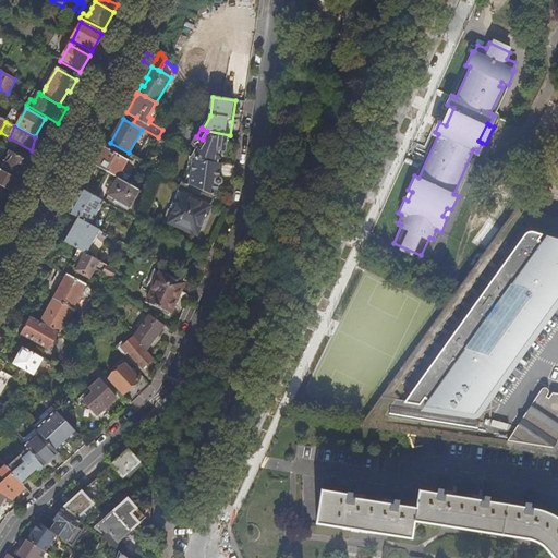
[(228,153),(230,135),(207,131),(203,140),(196,136),(192,145),(198,148),(193,157),(197,158),(220,162),(220,160),(223,159),(221,157),(228,153)]
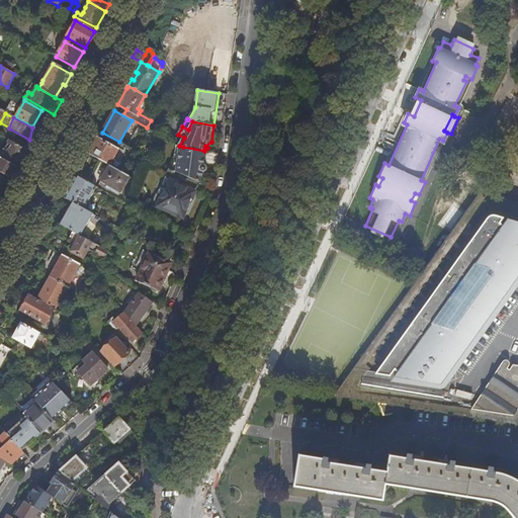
[(162,137),(166,131),(158,126),(154,133),(159,135),(162,137)]
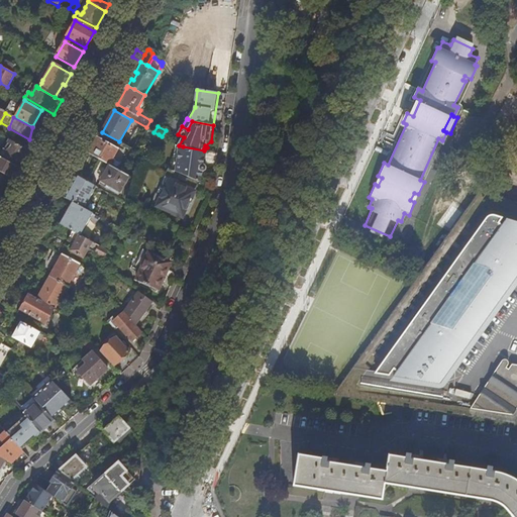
[(98,138),(89,154),(109,166),(118,149),(98,138)]
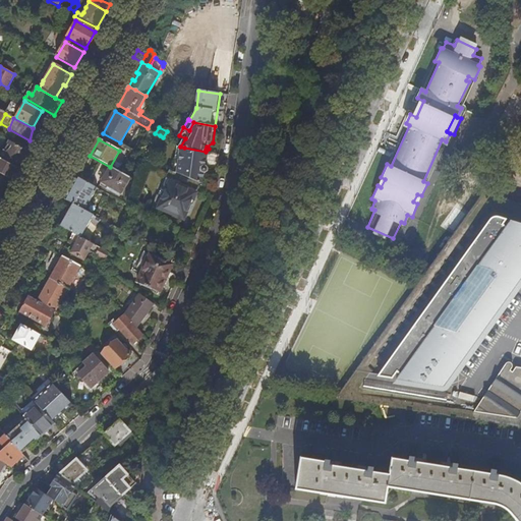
[(23,158),(27,152),(9,141),(6,149),(0,145),(0,157),(10,163),(17,167),(22,158),(23,158)]
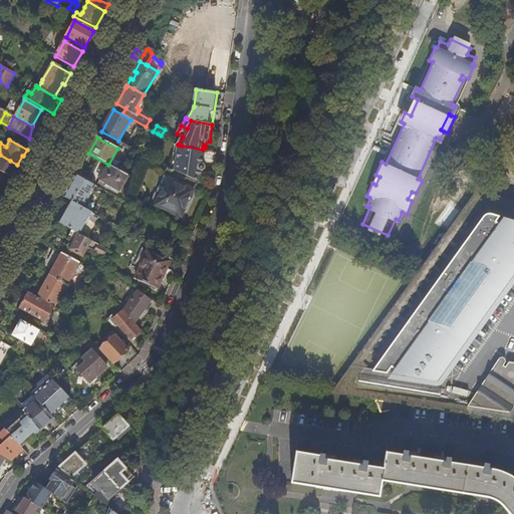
[(386,151),(372,145),(370,149),(383,154),(386,151)]
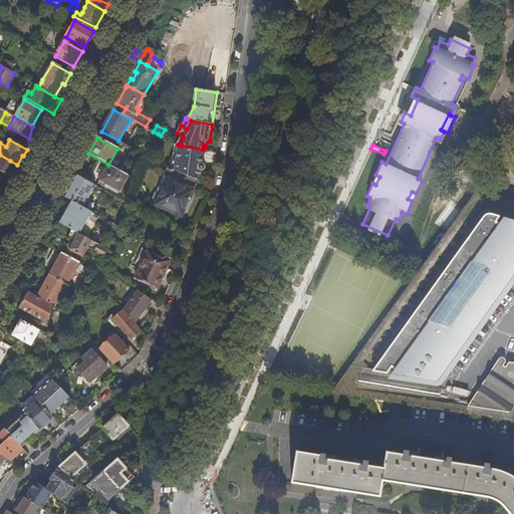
[(204,164),(206,151),(203,150),(182,146),(178,157),(183,159),(180,167),(177,171),(202,181),(203,171),(204,171),(207,169),(207,166),(205,164),(204,164)]
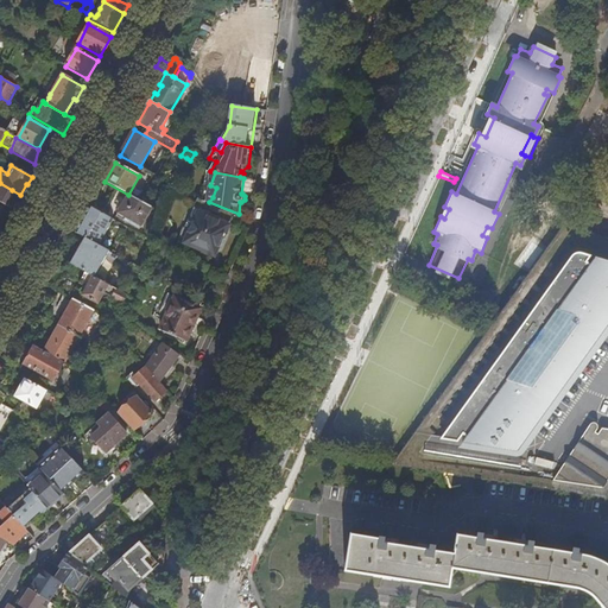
[(0,187),(19,197),(20,195),(12,190),(0,183),(0,187)]
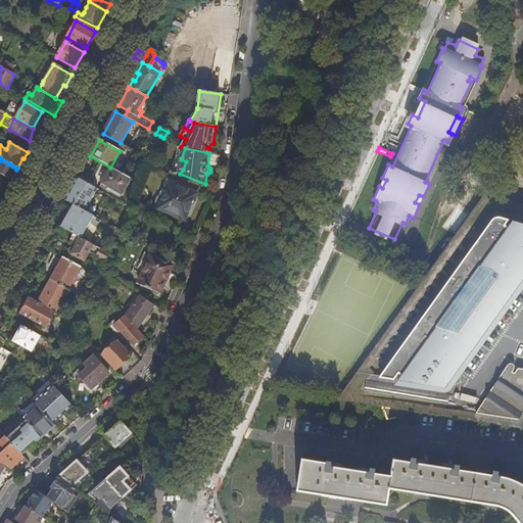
[(0,175),(10,181),(16,170),(0,160),(0,175)]
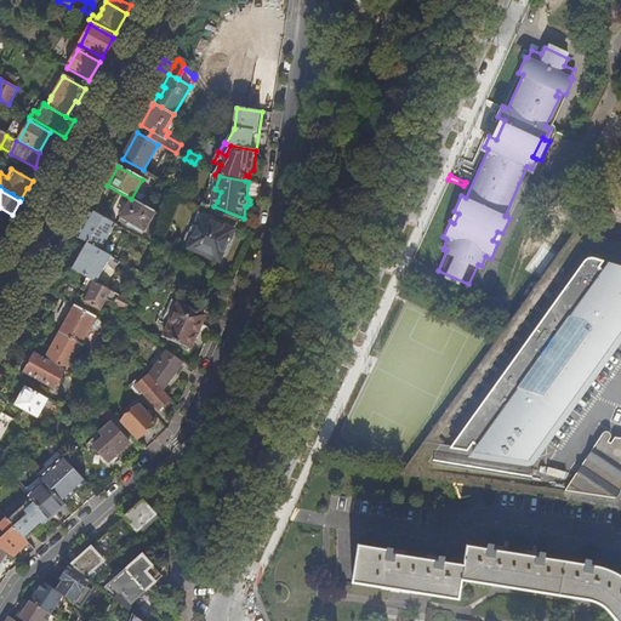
[(87,197),(81,206),(92,211),(97,214),(102,205),(87,197)]
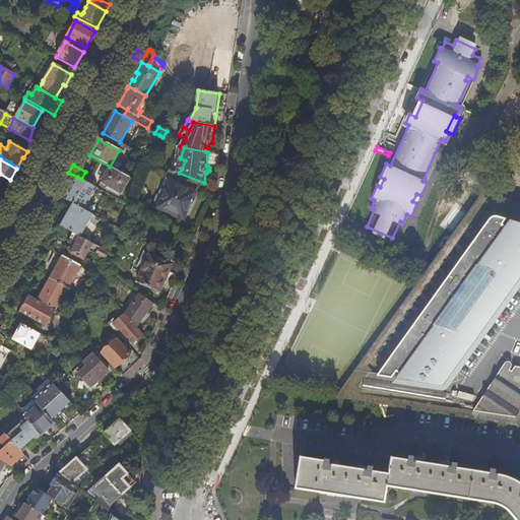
[(130,178),(111,167),(101,186),(120,196),(130,178)]
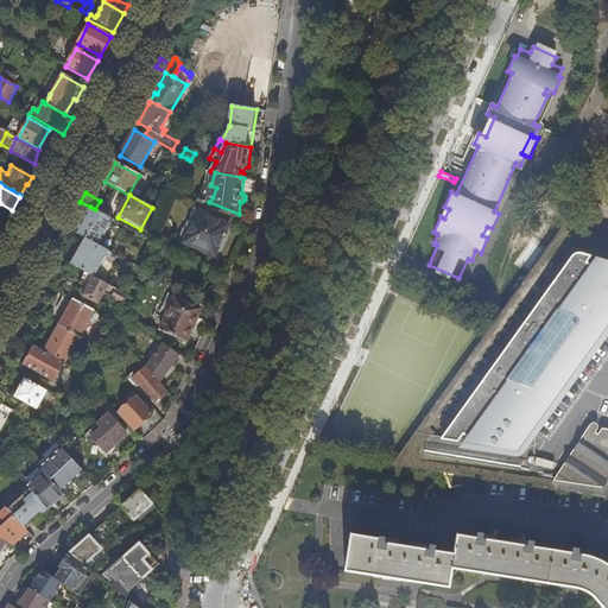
[(236,228),(241,215),(239,214),(209,202),(201,198),(187,229),(184,228),(179,240),(216,257),(223,240),(225,240),(232,227),(236,228)]
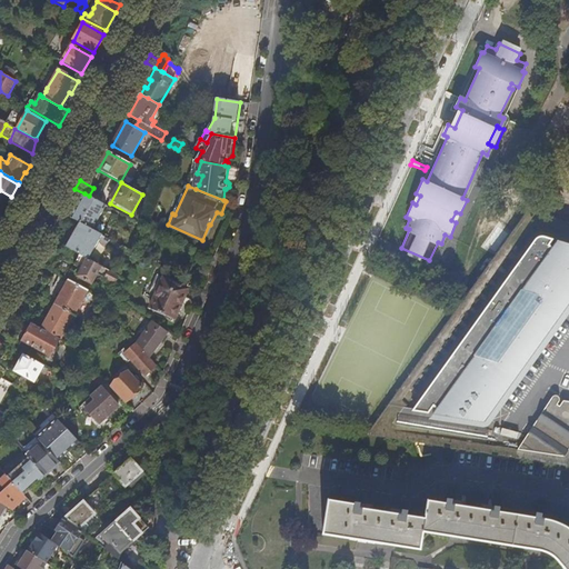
[(71,218),(75,220),(81,223),(93,230),(107,206),(89,196),(85,193),(71,218)]
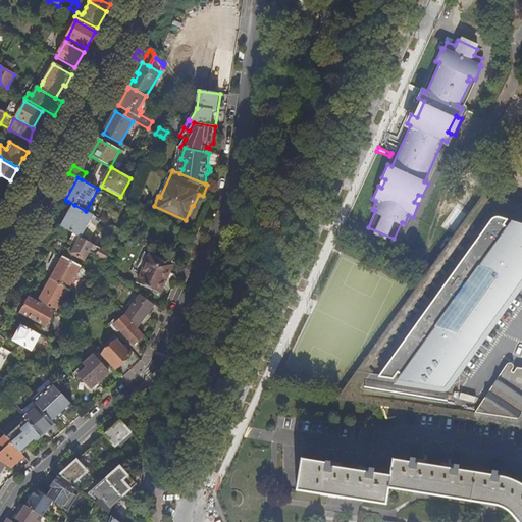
[(56,196),(52,203),(63,210),(68,202),(65,200),(56,196)]
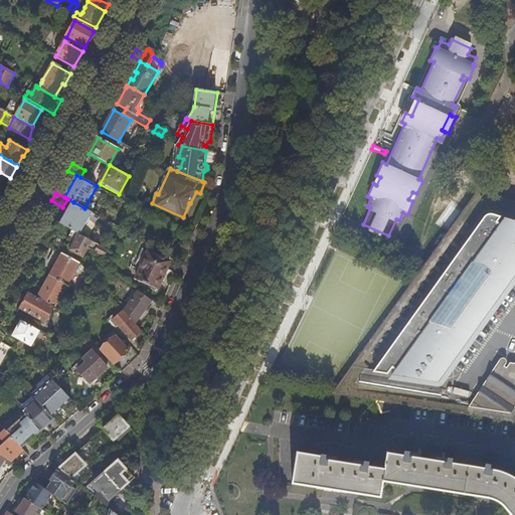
[(73,202),(61,224),(77,233),(80,234),(93,213),(84,208),(73,202)]
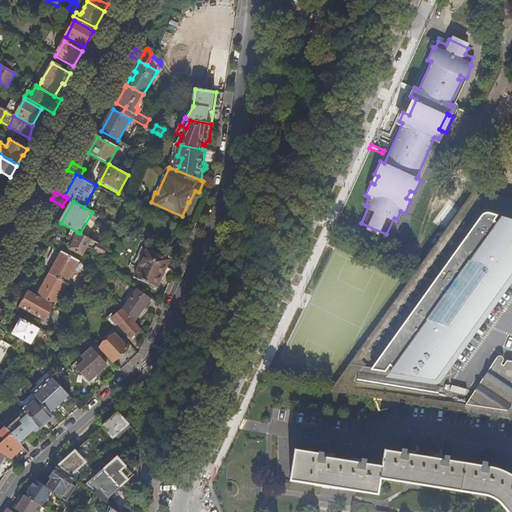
[(511,215),(486,207),(368,366),(441,380),(511,280),(511,215)]
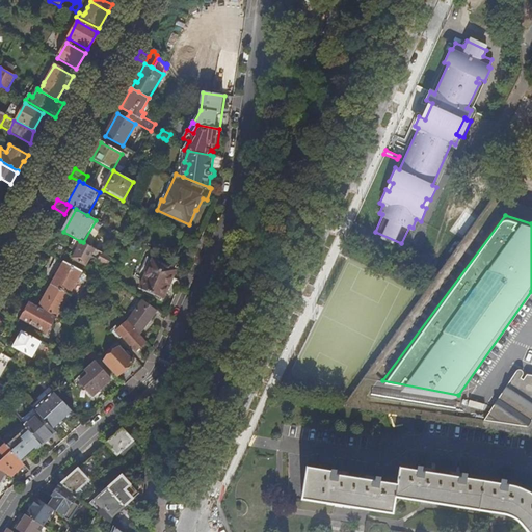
[(89,246),(103,223),(96,220),(83,242),(87,245),(89,246)]
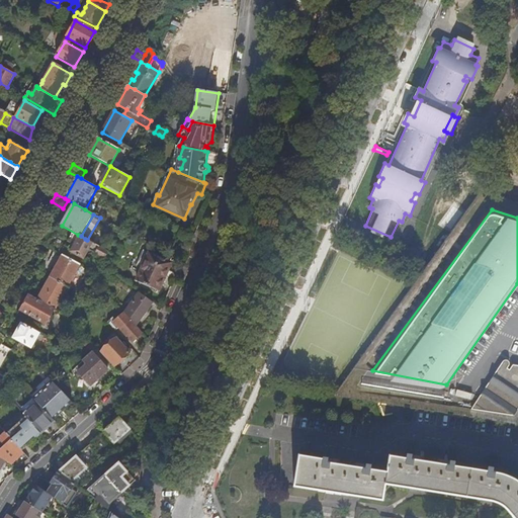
[(35,231),(31,238),(46,246),(49,239),(35,231)]
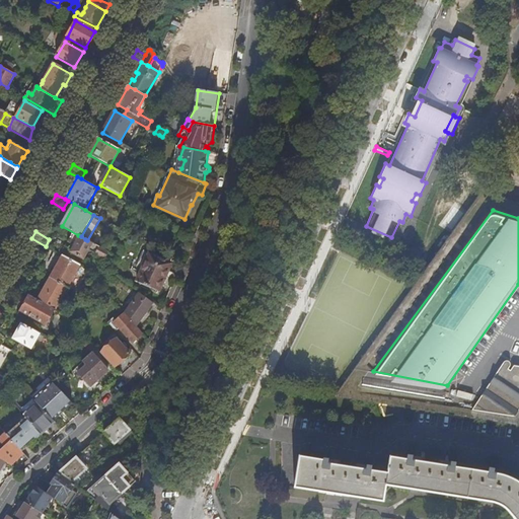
[(104,260),(108,252),(87,240),(85,239),(81,236),(78,235),(72,244),(76,246),(71,254),(83,262),(89,250),(104,260)]
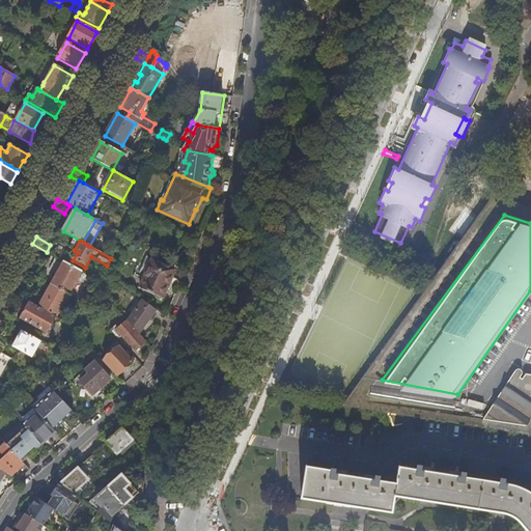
[(32,244),(28,252),(42,259),(47,252),(32,244)]
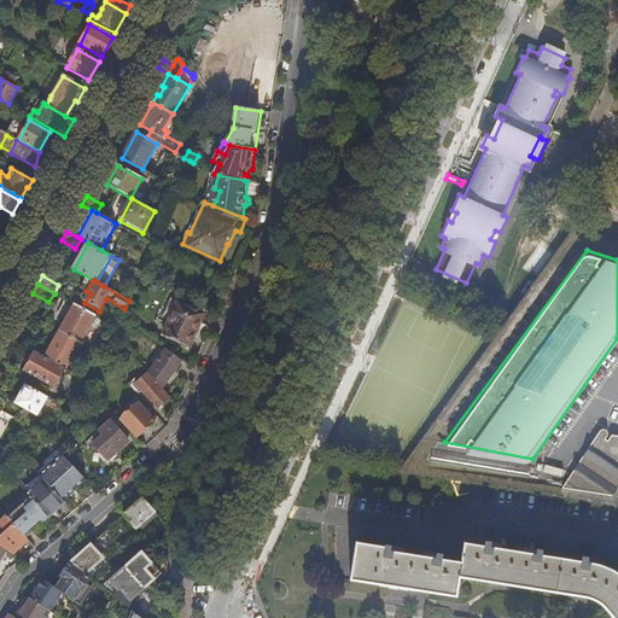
[(165,318),(161,315),(158,321),(169,326),(164,337),(191,349),(202,324),(200,322),(203,314),(174,302),(175,301),(173,301),(165,318)]
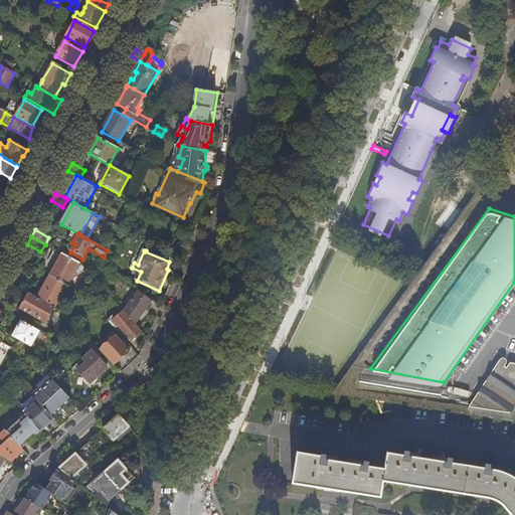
[(62,254),(50,276),(67,286),(80,264),(62,254)]
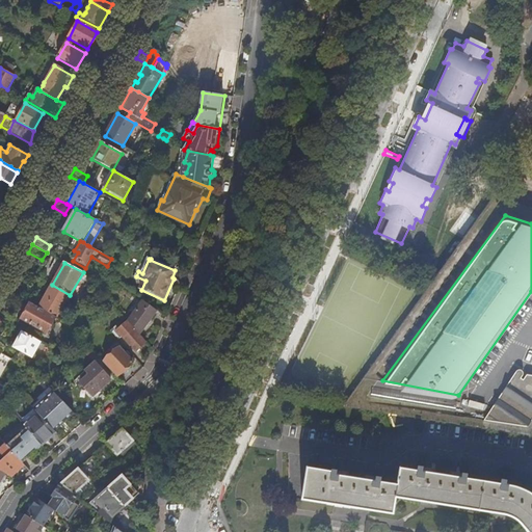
[(20,296),(20,297),(22,298),(28,287),(22,284),(20,286),(11,282),(7,289),(20,296)]
